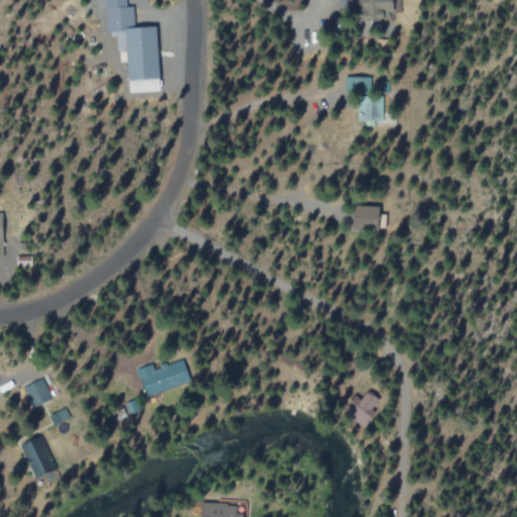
[(157,26),(134,27),(133,6),(127,6),(126,0),(105,0),(107,34),(117,33),(118,50),(126,49),(129,93),(161,91),(157,26)]
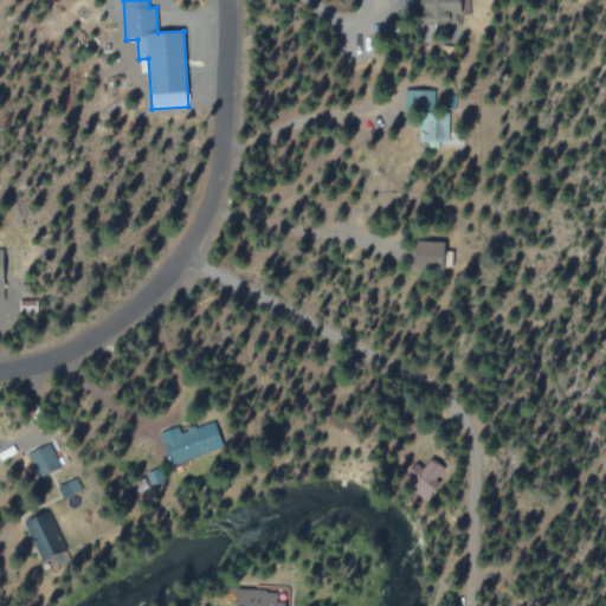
[(424,0),(424,25),(457,26),(458,14),(463,14),(463,0),(424,0)]
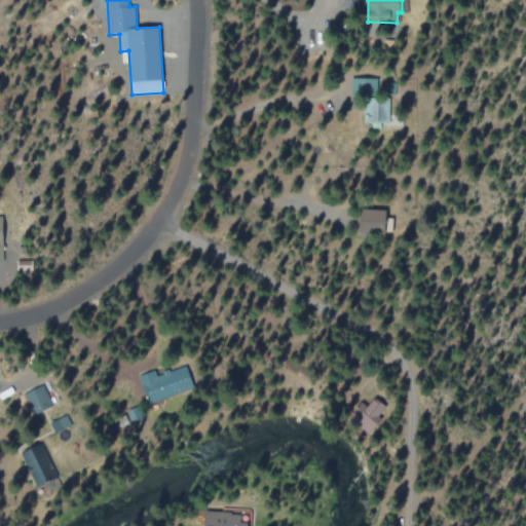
[(352,96),(376,96),(377,79),(352,78),(352,96)]
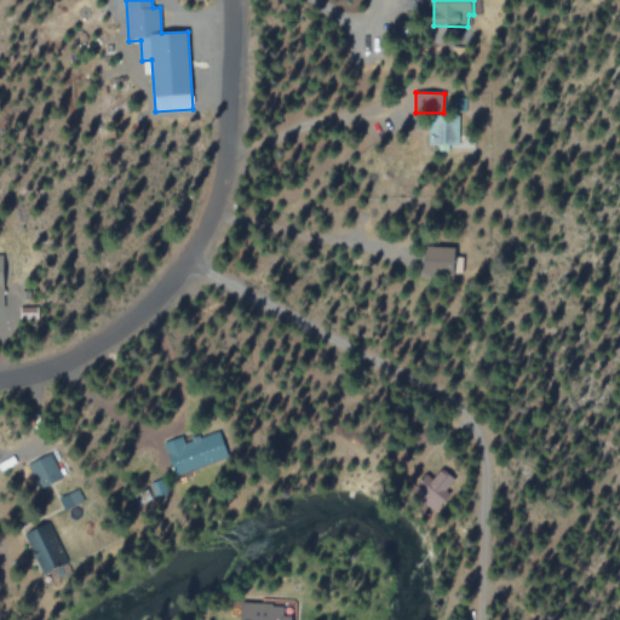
[(459,145),(460,116),(431,115),(430,144),(459,145)]
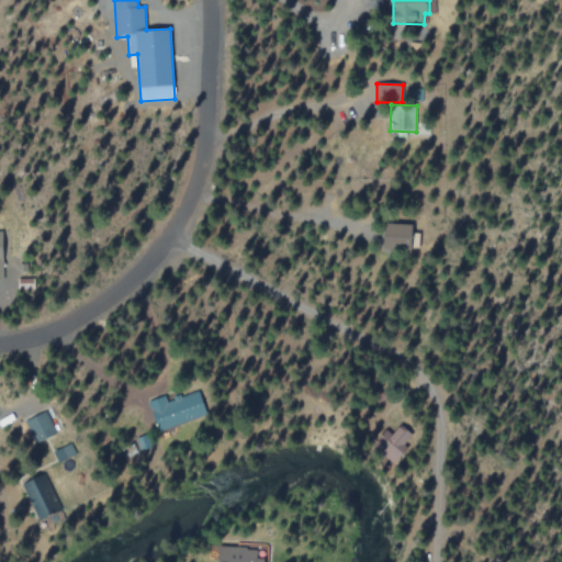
[(385,248),(413,249),(414,225),(386,224),(385,248)]
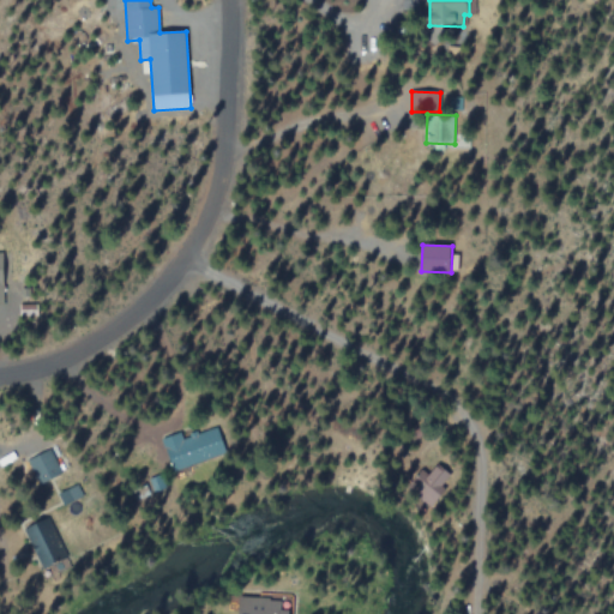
[(163,437),(173,469),(227,453),(218,426),(182,437),(181,432),(163,437)]
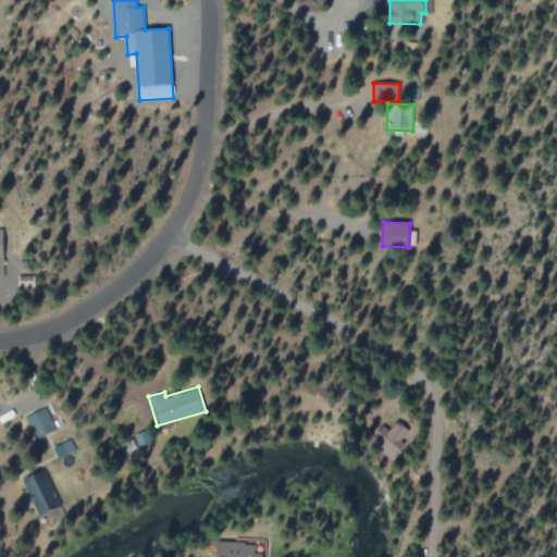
[(380,431),(374,442),(387,447),(384,454),(395,459),(404,441),(401,438),(407,425),(395,420),(388,434),(380,431)]
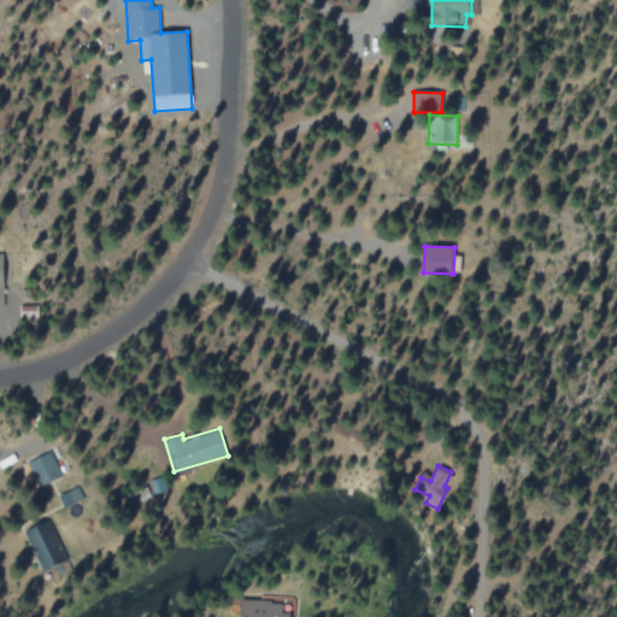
[(64,506),(83,498),(77,486),(59,494),(64,506)]
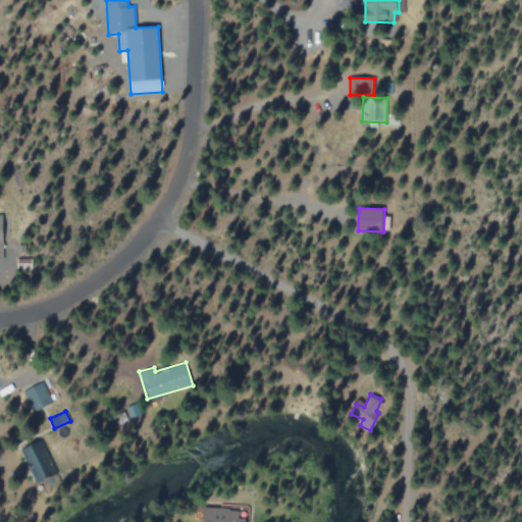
[(38,480),(47,478),(42,460),(33,462),(38,480)]
